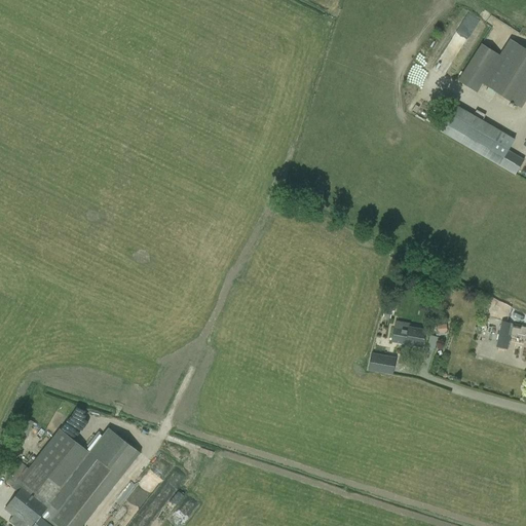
[(486,22),(476,14),(456,40),(466,48),(486,22)]
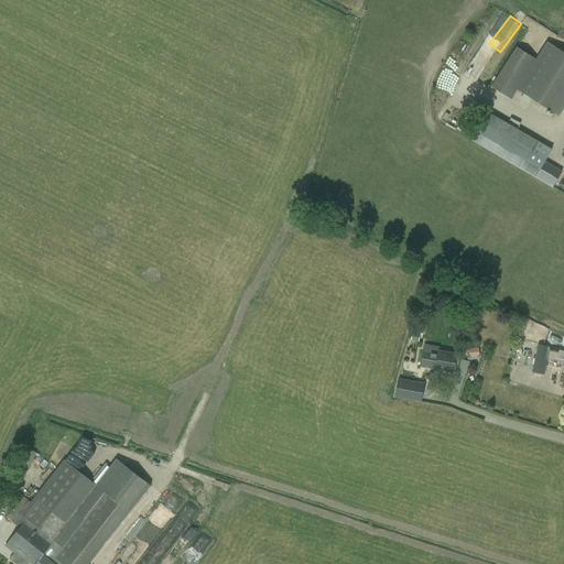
[(563,107),(563,53),(545,42),(535,58),(517,89),(559,116),(563,107)]
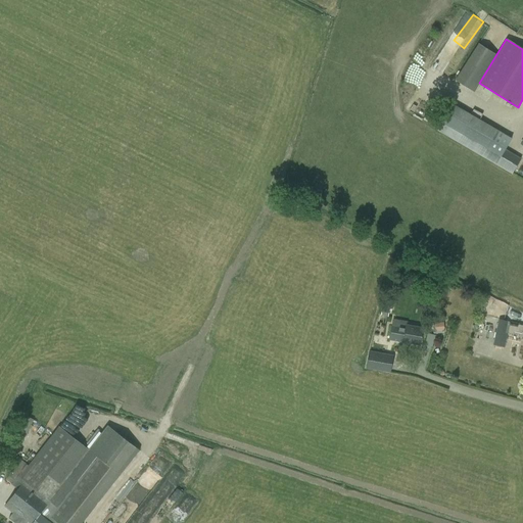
[(479,83),(496,54),(478,43),(456,80),(474,91),(479,83)]
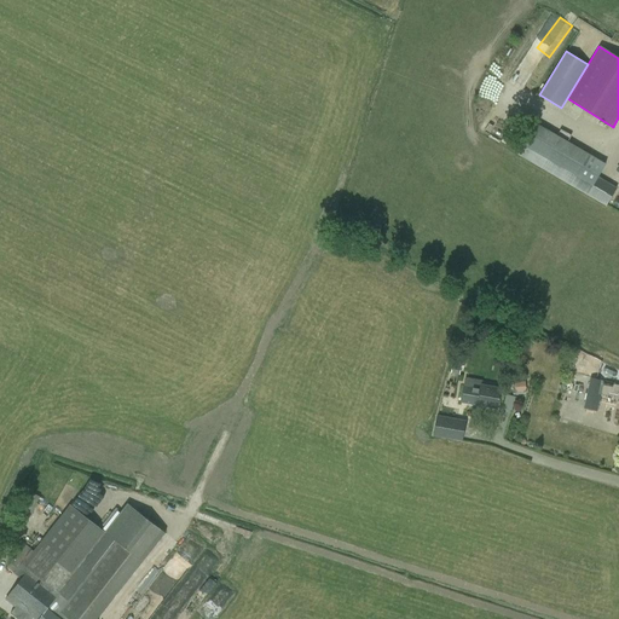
[(503,100),(508,88),(491,82),(486,94),(503,100)]
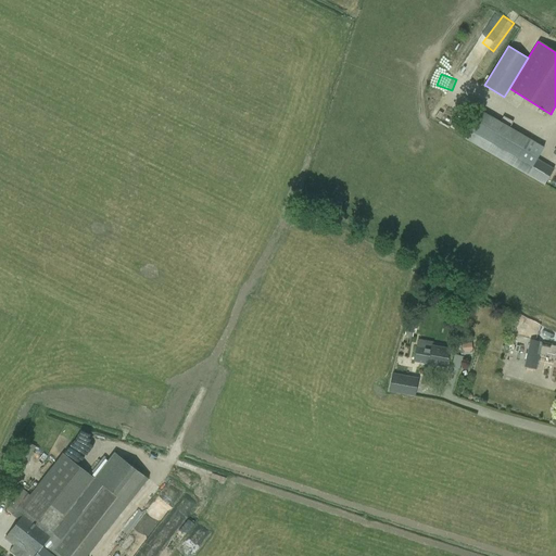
[(523,98),(516,92),(514,97),(521,101),(523,98)]
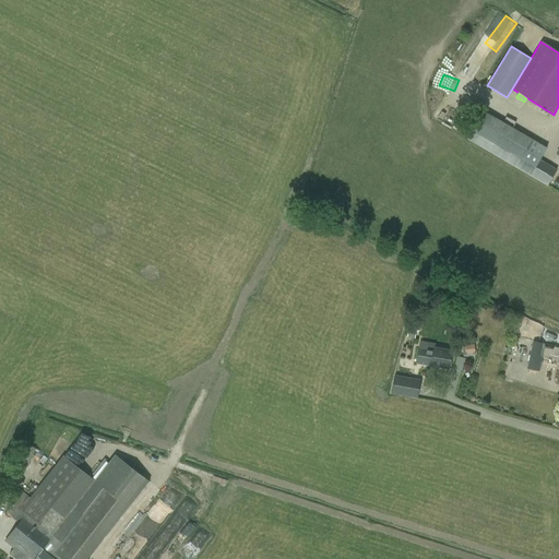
[(523,171),(548,186),(557,169),(540,161),(547,147),(483,110),(471,131),(465,140),(523,173),(523,171)]
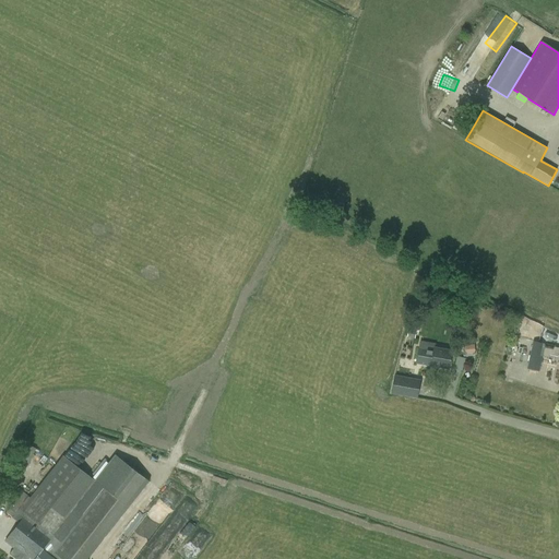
[(515,335),(534,340),(537,324),(519,320),(515,335)]
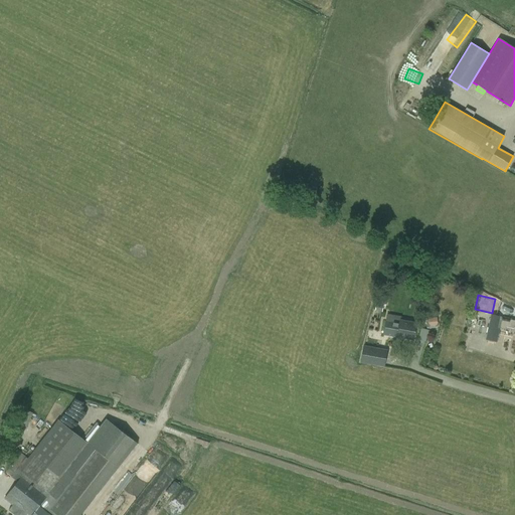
[(492,315),(489,329),(486,339),(496,341),(498,331),(499,328),(505,329),(505,327),(514,329),(513,333),(514,333),(514,320),(507,319),(492,315)]
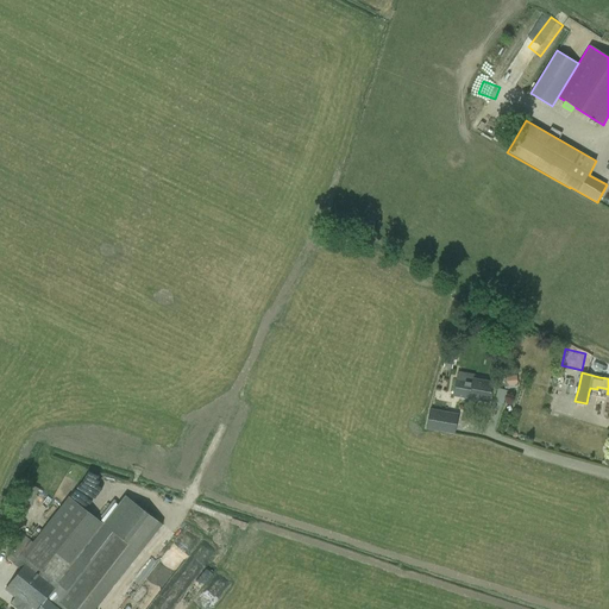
[(454,395),(477,399),(489,401),(493,383),(481,381),(473,380),(472,382),(457,380),(454,395)]
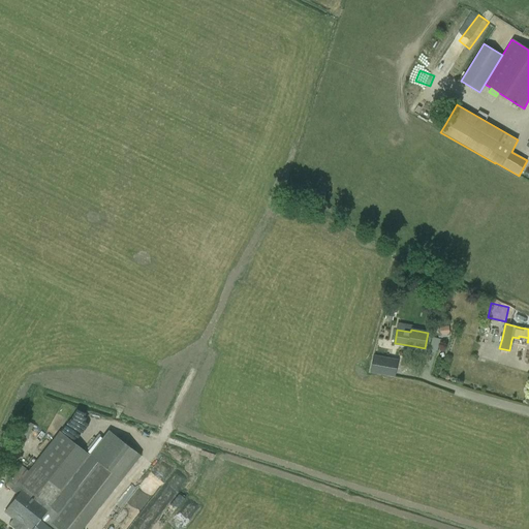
[(370,372),(395,376),(397,365),(398,360),(373,354),(370,372)]
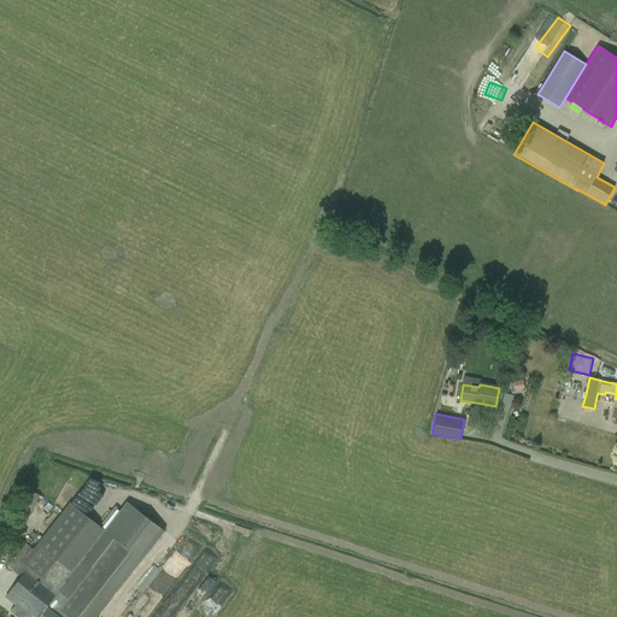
[(95,616),(141,559),(163,530),(127,503),(105,530),(70,503),(33,550),(24,542),(7,566),(22,576),(13,587),(6,597),(5,598),(15,605),(10,611),(17,616),(95,616)]
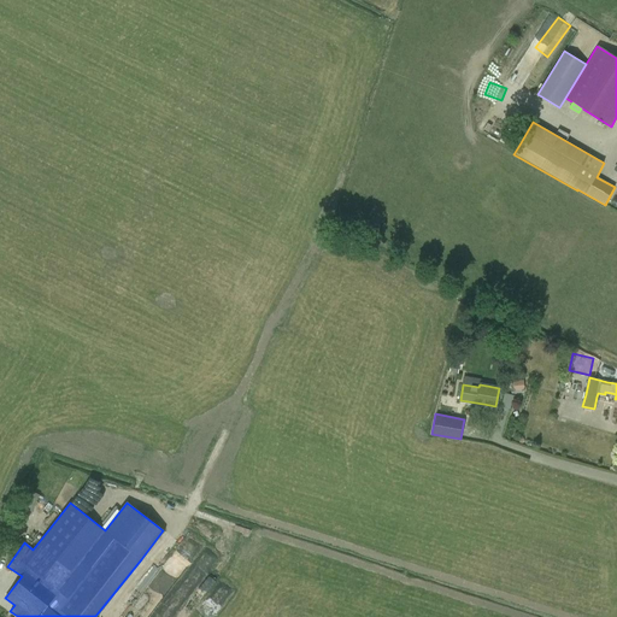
[(234,535),(233,548),(250,550),(250,535),(234,535)]
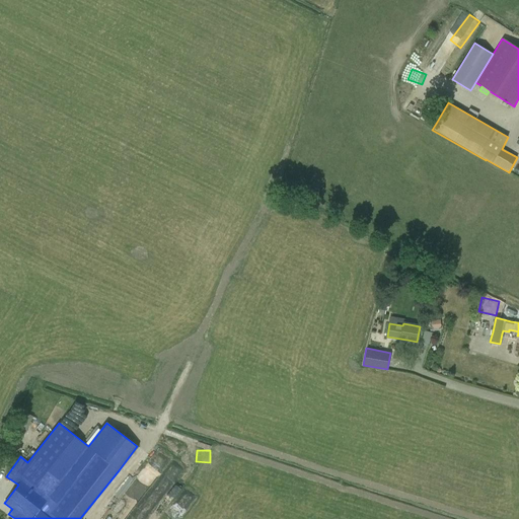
[(174,478),(187,484),(193,468),(180,464),(174,478)]
